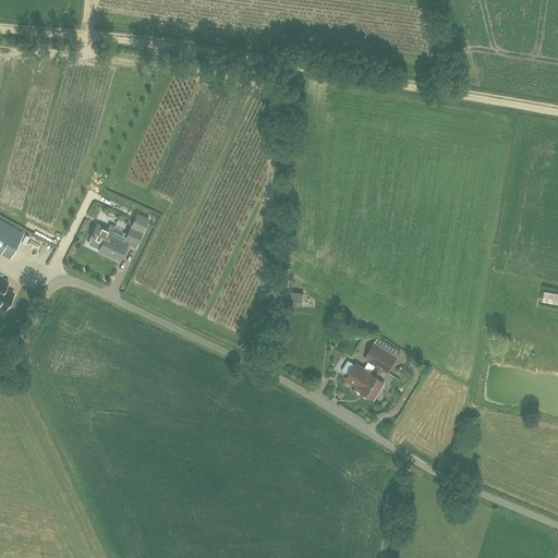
[(120,262),(129,244),(136,249),(149,219),(137,214),(125,238),(97,223),(91,238),(92,239),(88,244),(99,250),(98,251),(120,262)]
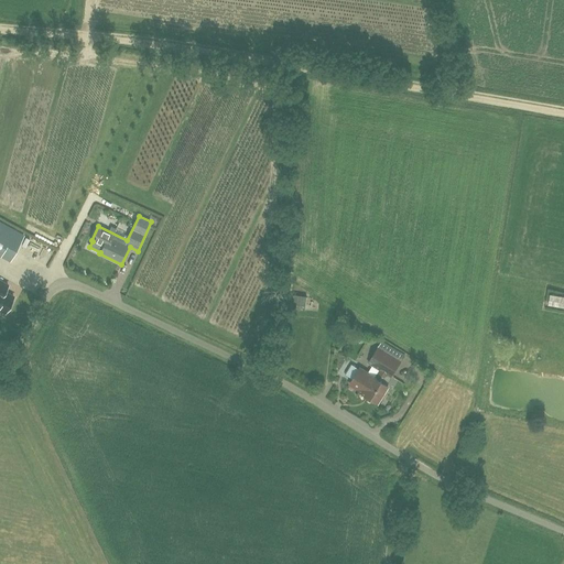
[(24,236),(0,221),(0,256),(10,261),(24,236)]
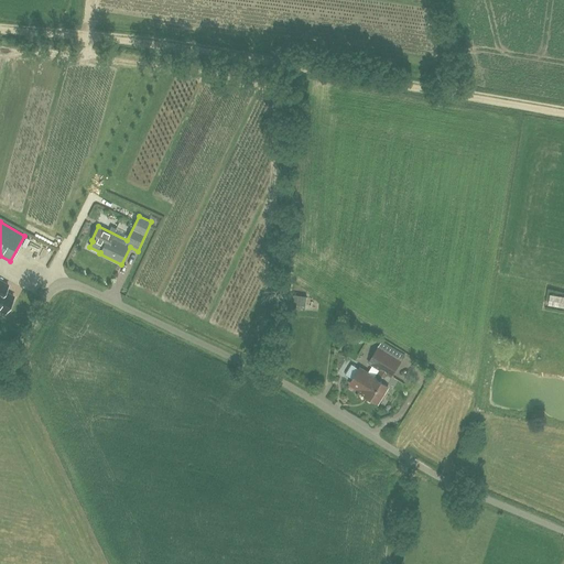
[(4,292),(8,285),(0,280),(0,310),(6,313),(13,297),(4,292)]
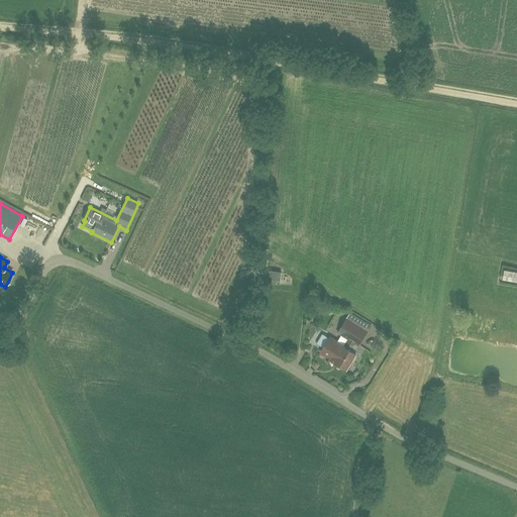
[(348,348),(339,364),(346,369),(351,360),(353,362),(356,356),(354,355),(356,353),(354,352),(368,330),(347,318),(338,332),(348,339),(344,346),(348,348)]
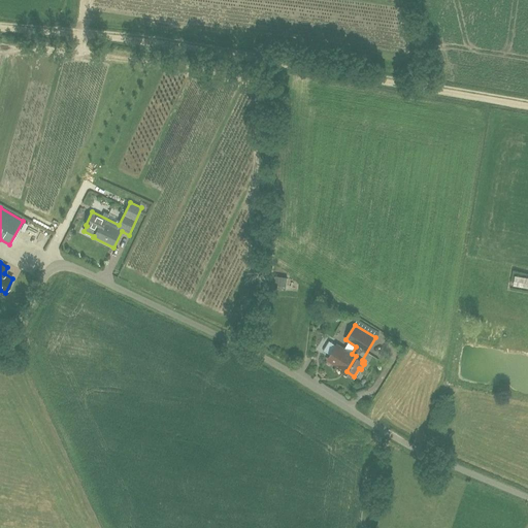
[(334,364),(347,371),(356,356),(352,354),(344,349),(341,348),(337,344),(336,345),(329,340),(324,350),(331,355),(328,360),(334,364)]
